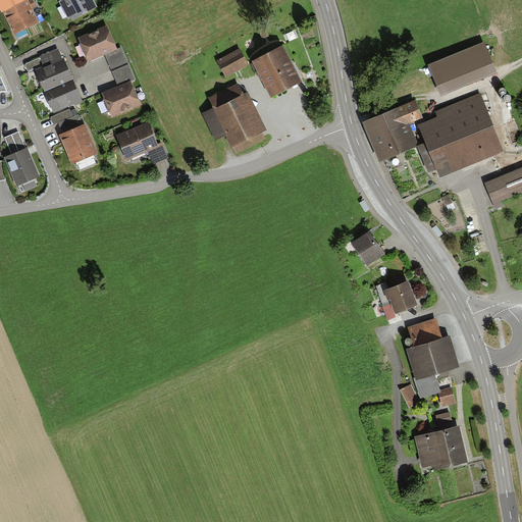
[(1,8),(14,35),(39,22),(33,8),(36,7),(33,0),(14,0),(15,1),(1,8)]
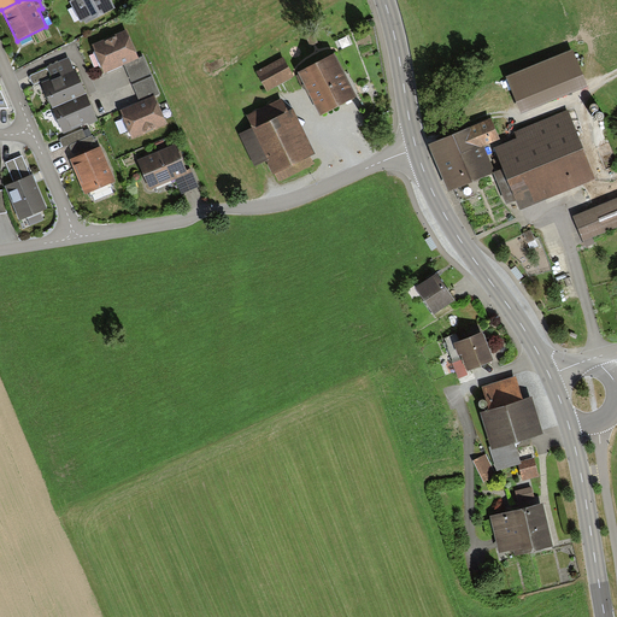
[(72,0),(74,0),(70,3),(81,23),(83,21),(86,24),(115,9),(110,0),(72,0)]
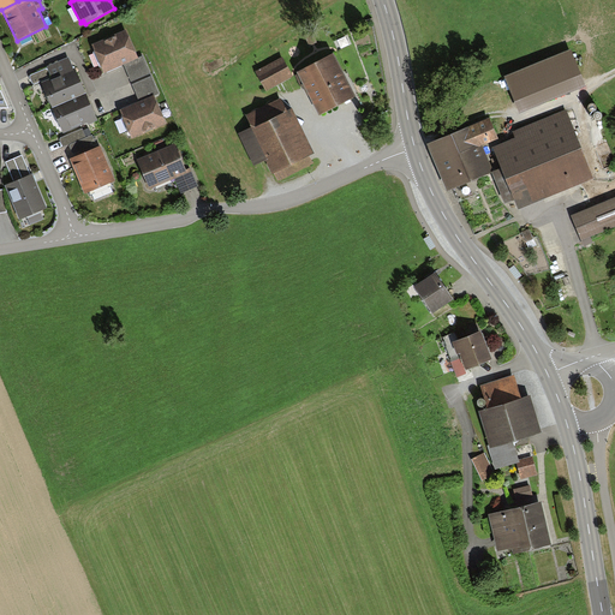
[(126,33),(91,48),(105,76),(124,66),(131,83),(150,75),(143,58),(138,60),(135,52),(126,33)]
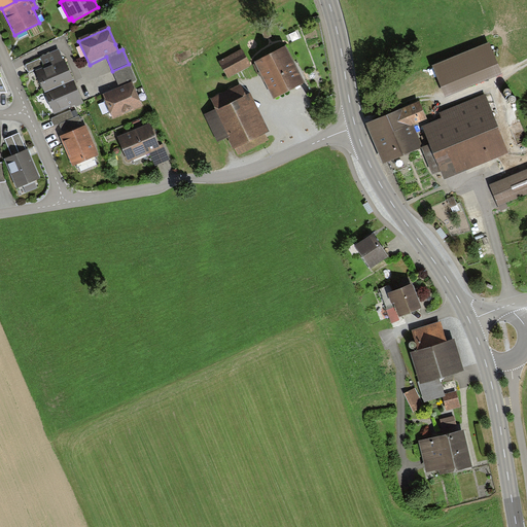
[(490,45),(433,68),(446,98),(502,75),(490,45)]
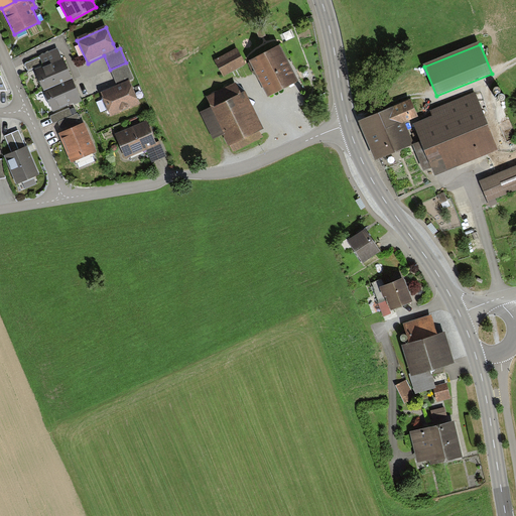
[(33,72),(42,93),(72,80),(63,60),(57,48),(40,56),(44,67),(33,72)]
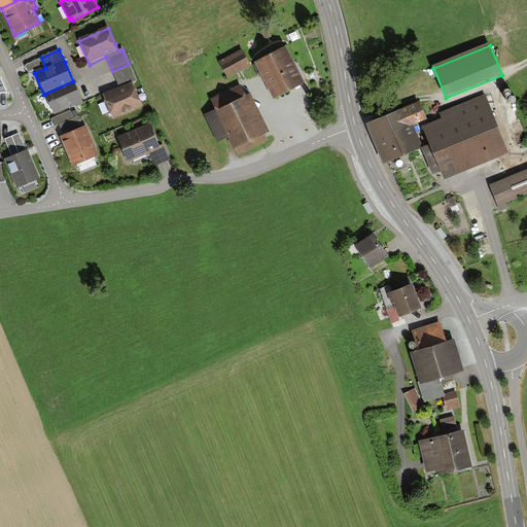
[(286,49),(255,65),(274,102),(305,86),(292,63),(286,49)]
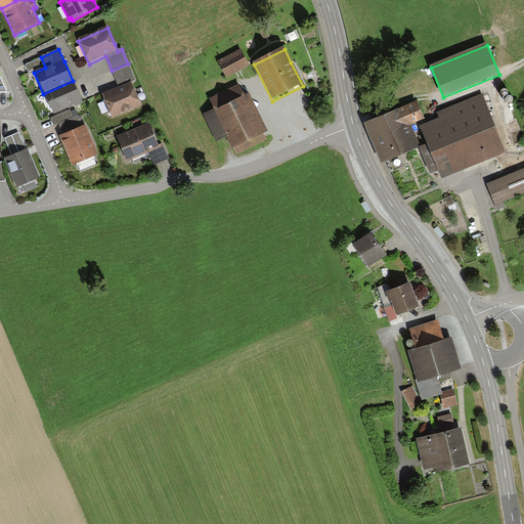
[(241,50),(218,61),(226,78),(249,67),(241,50)]
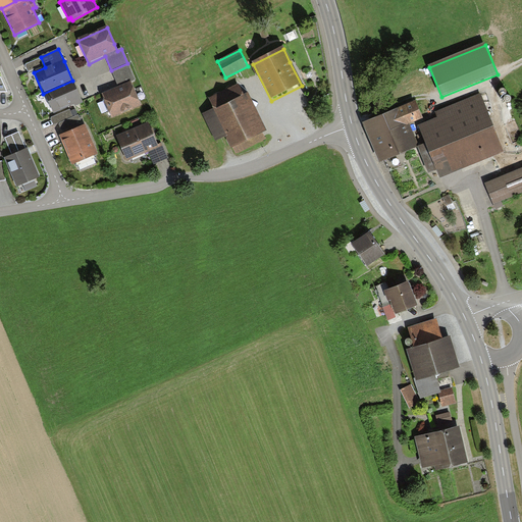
[(119,88),(101,96),(111,119),(141,106),(133,87),(129,82),(135,80),(128,65),(112,72),(119,88)]
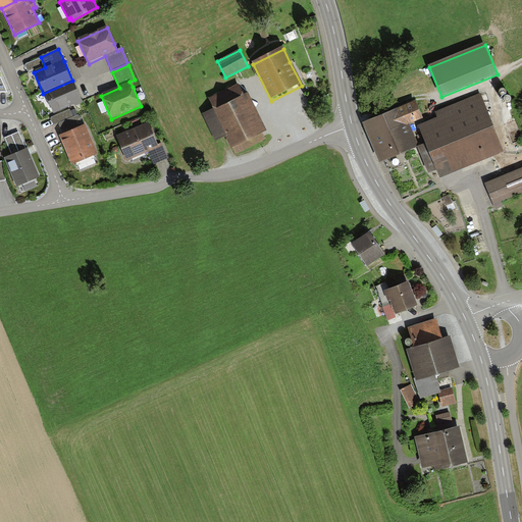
[(53,116),(83,103),(81,97),(72,81),(43,94),(53,116)]
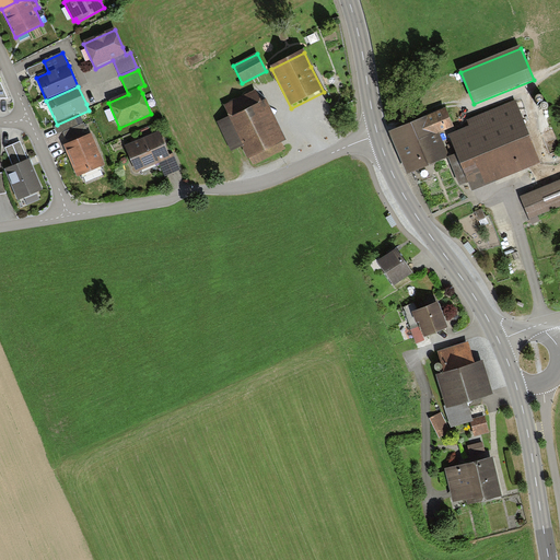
[(256,91),(225,106),(231,118),(220,123),(234,150),(243,146),(253,165),(284,150),(281,144),(286,142),(266,102),(263,104),(256,91)]
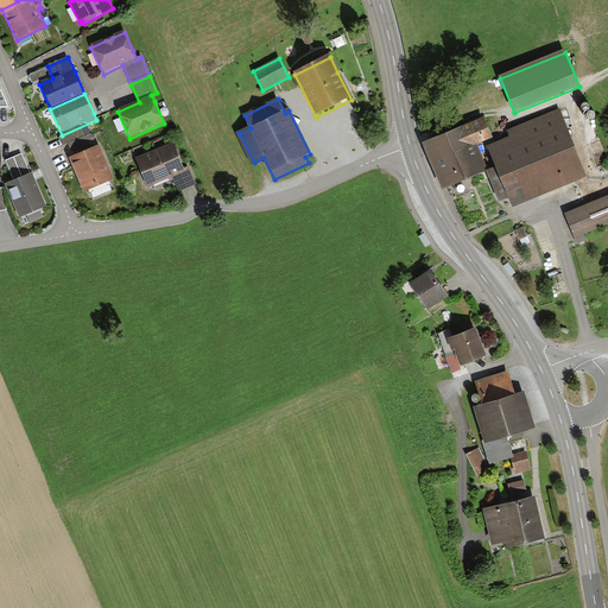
[(510,141),(487,150),(511,209),(588,179),(561,111),(506,132),(510,141)]
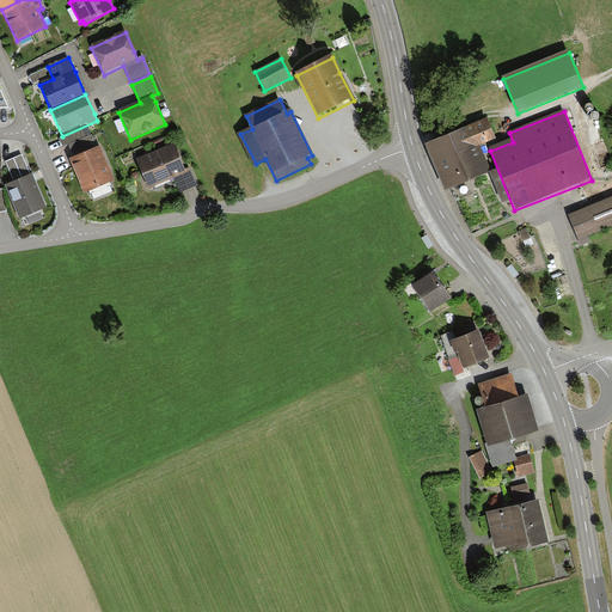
[(487,120),(426,146),(445,191),(472,179),(490,171),(479,147),(495,140),(487,120)]
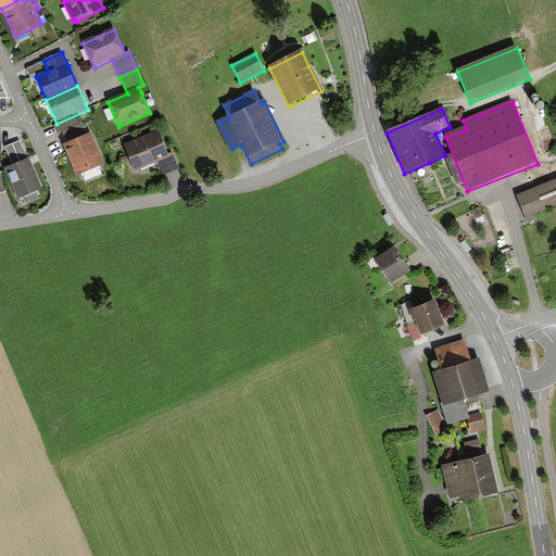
[(57,134),(78,125),(74,116),(53,126),(57,134)]
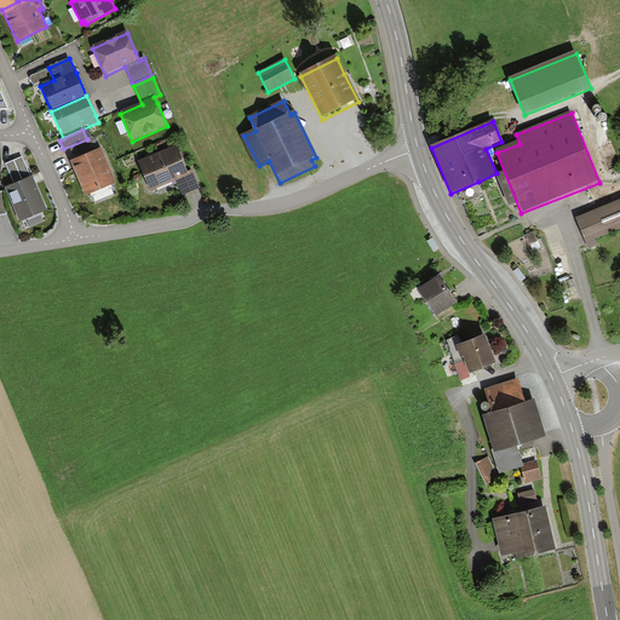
[(75,160),(70,161),(85,196),(115,183),(101,150),(98,151),(92,138),(69,148),(75,160)]
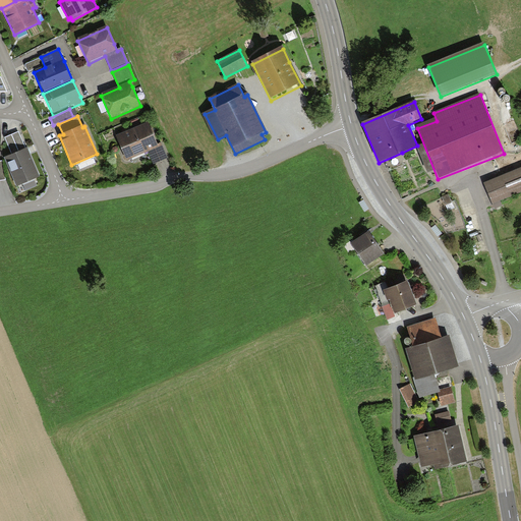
[(148,122),(116,136),(127,161),(148,153),(153,165),(167,158),(161,143),(158,146),(152,132),(148,122)]
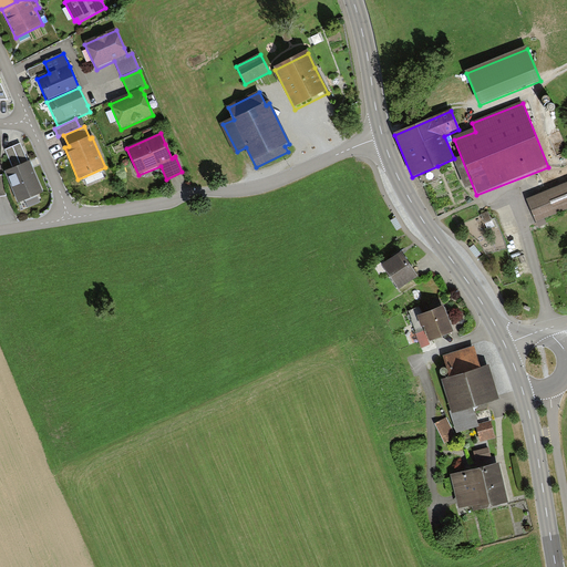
[(19,204),(43,193),(32,165),(31,163),(29,164),(20,144),(6,150),(14,169),(4,174),(19,204)]
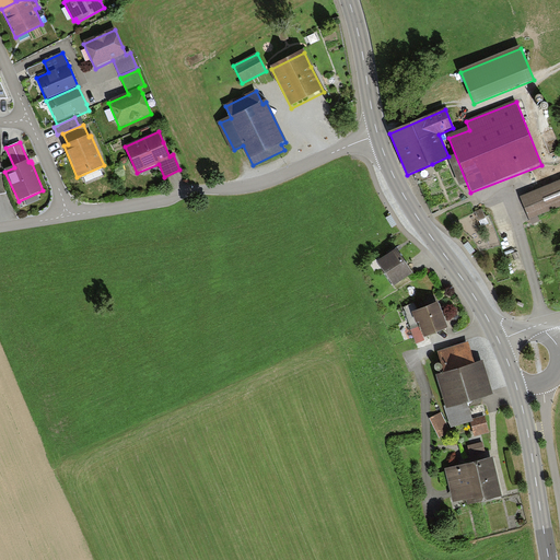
[(559,181),(521,197),(528,217),(559,203),(559,181)]
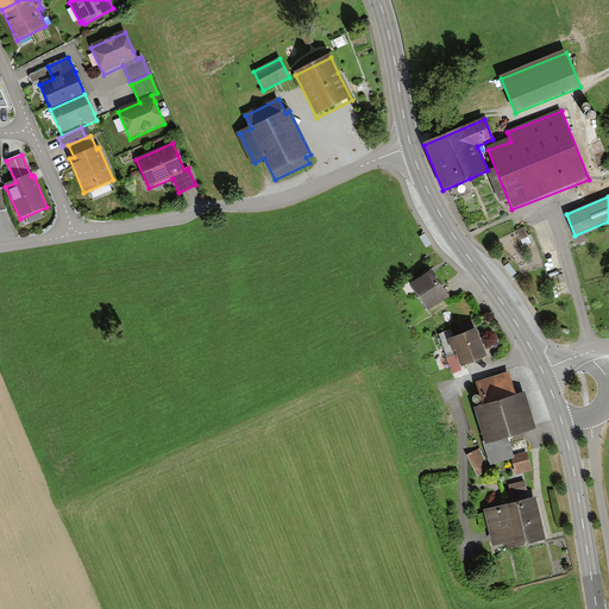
[(431,265),(410,280),(428,305),(449,292),(431,265)]
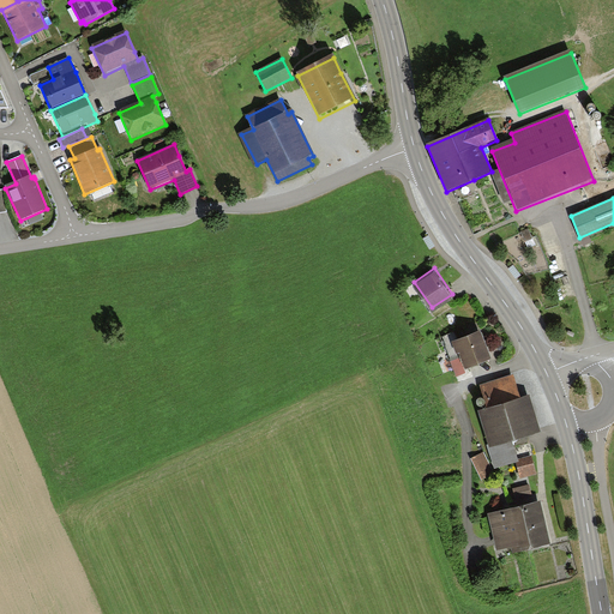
[(480,326),(452,337),(457,349),(459,348),(465,362),(489,353),(480,326)]
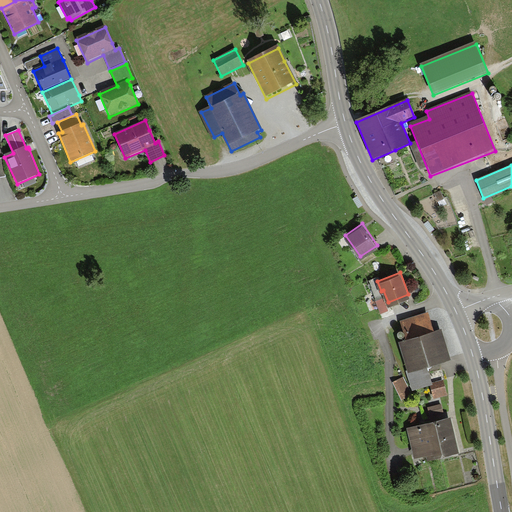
[(405,336),(398,338),(413,387),(433,381),(427,362),(450,355),(441,326),(434,328),(428,310),(400,319),(405,336)]
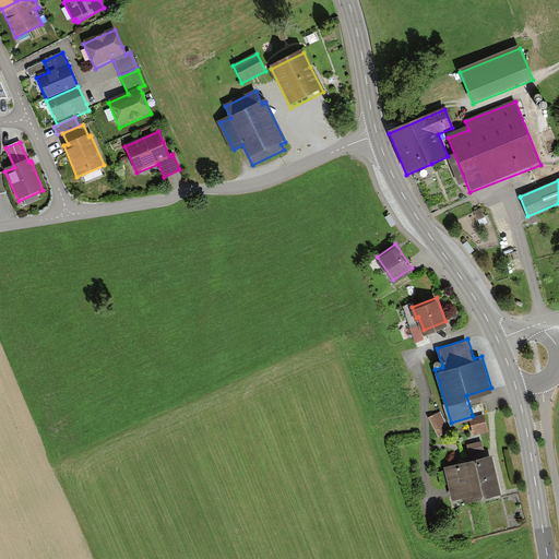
[(438,435),(450,428),(440,409),(428,415),(438,435)]
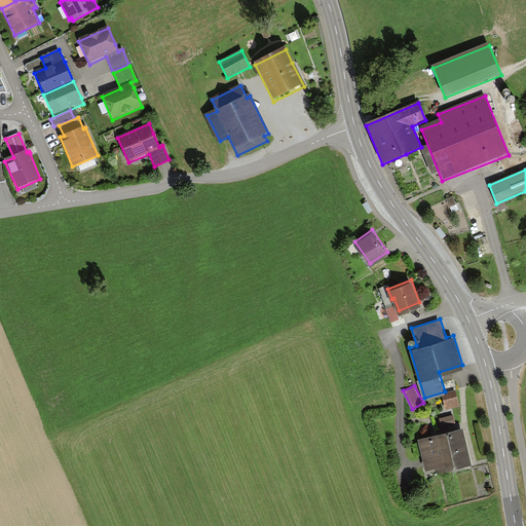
[(443,393),(447,408),(459,404),(455,389),(443,393)]
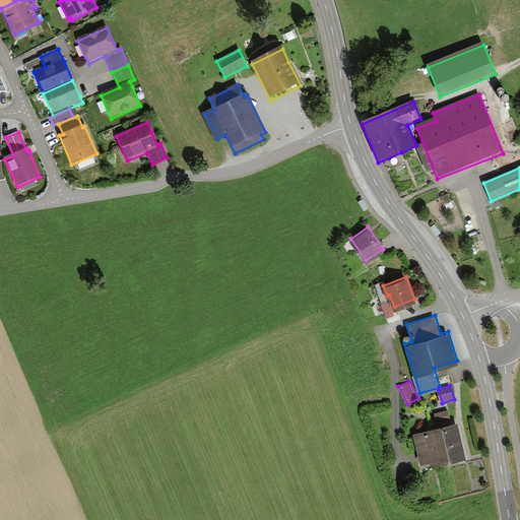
[(447,408),(435,412),(438,423),(450,419),(447,408)]
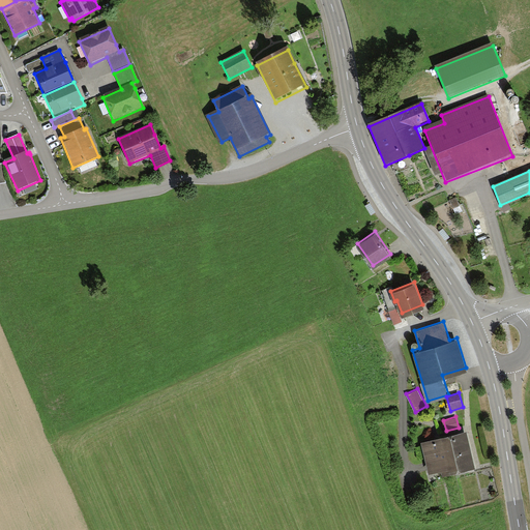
[(467,431),(422,441),(430,472),(441,469),(442,474),(476,466),(467,431)]
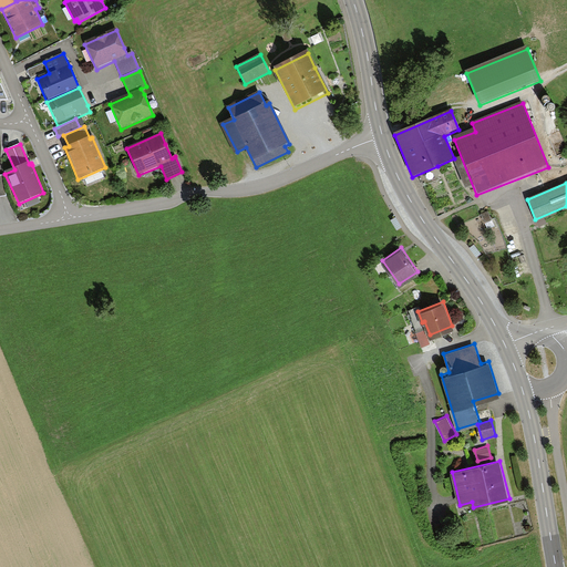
All buildings are outlined.
